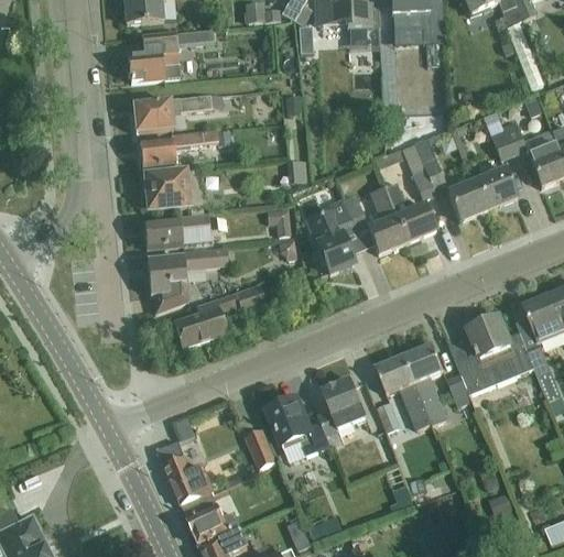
[(123,0),(126,23),(140,22),(163,21),(161,0),(123,0)]
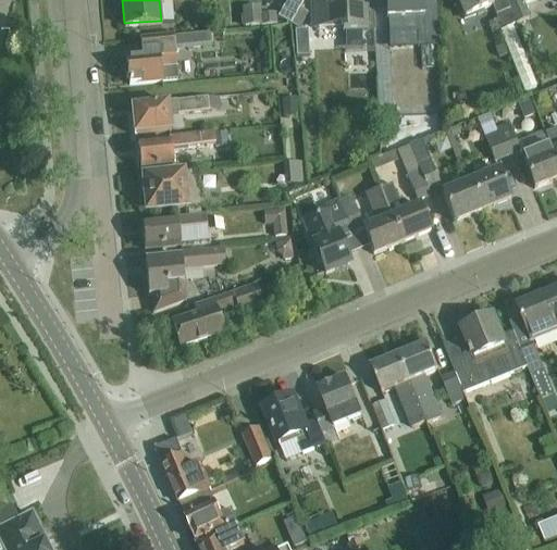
[(288,20),(298,3),(300,0),(284,0),(276,13),(288,20)]
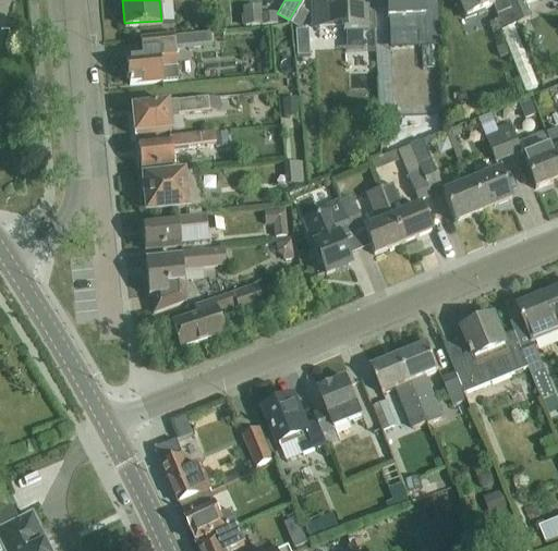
[(311,0),(313,24),(343,23),(344,28),(374,27),(373,10),(360,10),(359,0),(311,0)]
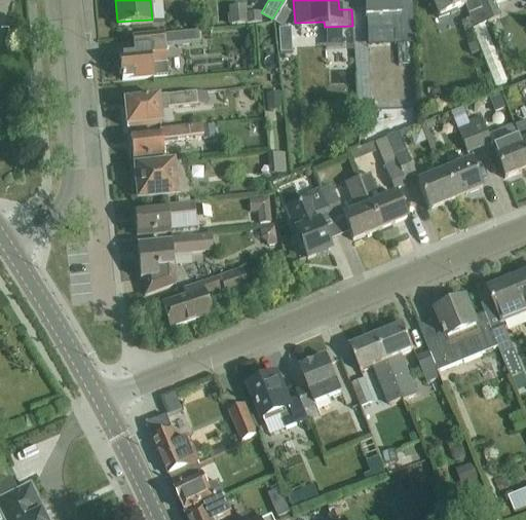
[(364,0),(366,27),(395,25),(395,37),(413,36),(412,0),(364,0)]
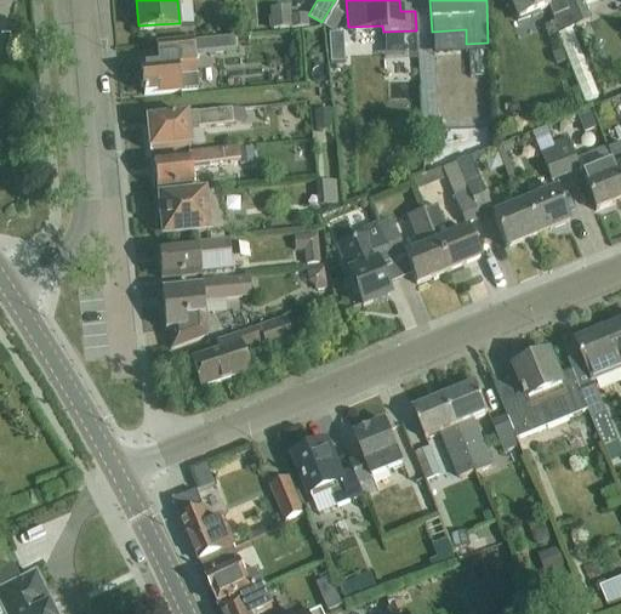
[(511,0),(517,16),(531,10),(531,11),(537,9),(537,7),(537,6),(548,3),(552,12),(558,28),(574,22),(568,6),(565,0),(511,0)]
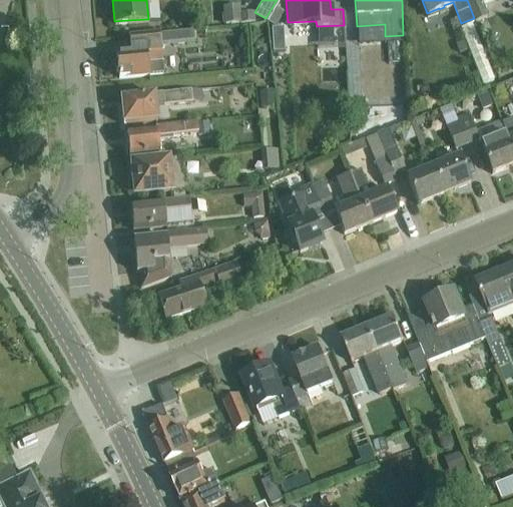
[(467,0),(469,5),(474,18),(487,13),(481,0),(467,0)]
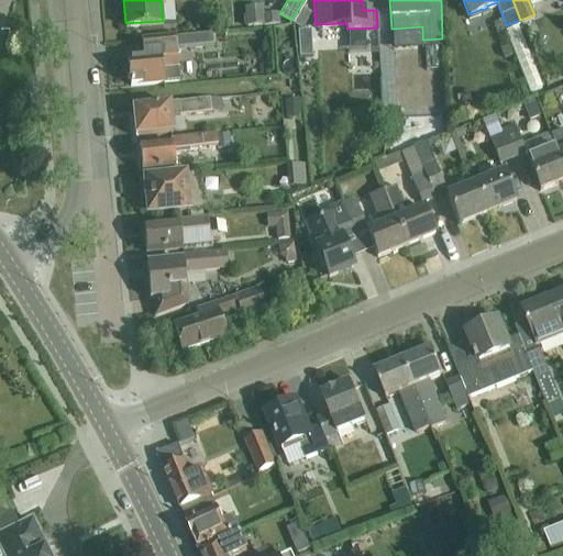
[(301,3),(291,20),(300,25),(310,8),(301,3)]
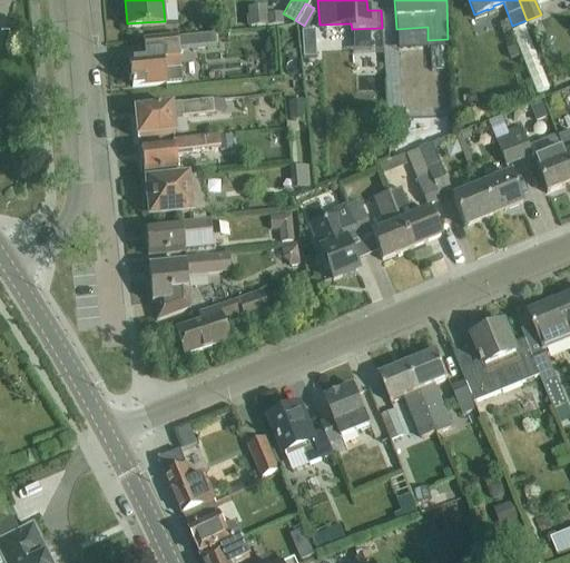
[(265,9),(248,10),(249,25),(266,23),(265,9)]
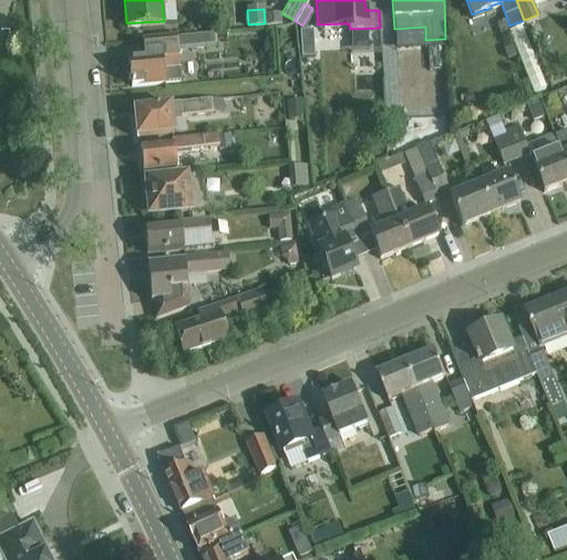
[(279,13),(265,14),(266,23),(279,22),(279,13)]
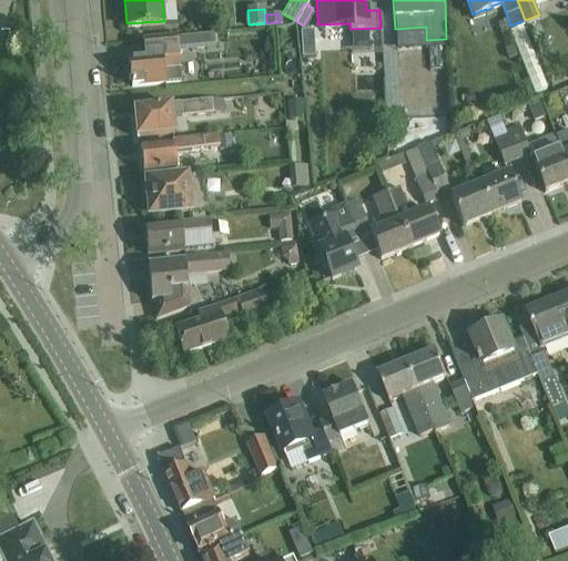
[(313,27),(300,28),(301,53),(314,53),(313,27)]
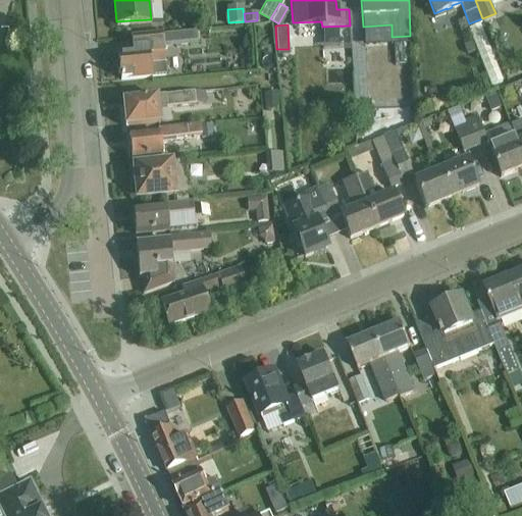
[(118,46),(119,51),(121,75),(152,72),(167,71),(164,42),(198,38),(197,28),(128,35),(129,45),(118,46)]
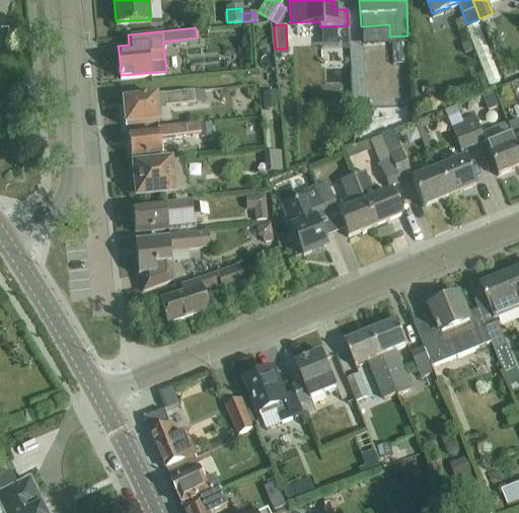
[(276,87),(263,89),(265,104),(278,103),(276,87)]
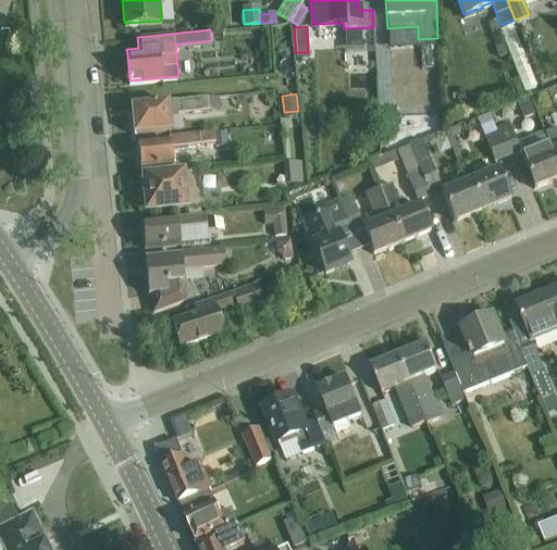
[(170,113),(208,109),(207,96),(132,104),(134,133),(171,128),(170,113)]
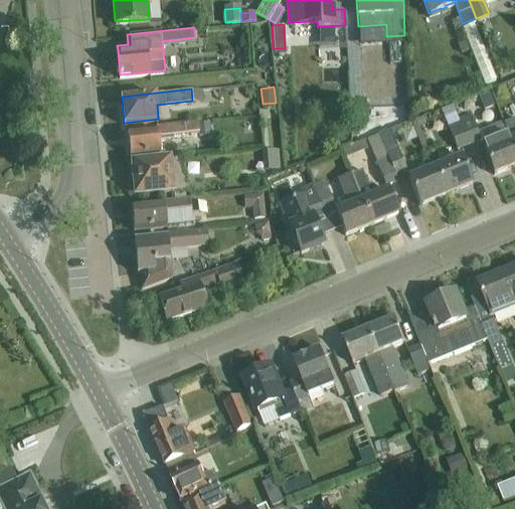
[(488,89),(479,93),(484,106),(493,102),(488,89)]
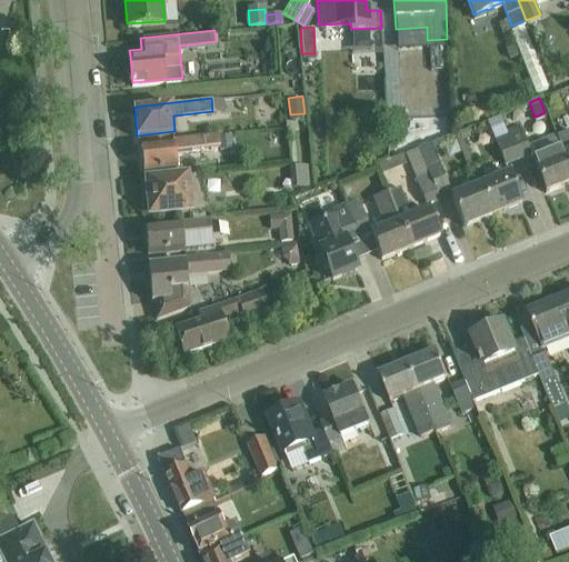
[(299,121),(299,150),(317,150),(317,121),(299,121)]
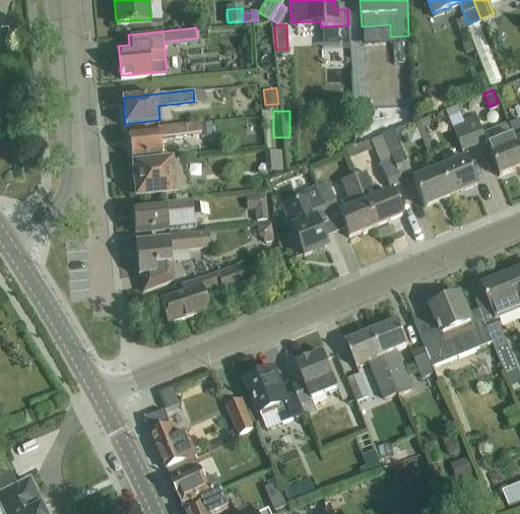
[(465,120),(474,142),(485,138),(481,129),(474,111),(463,116),(465,120)]
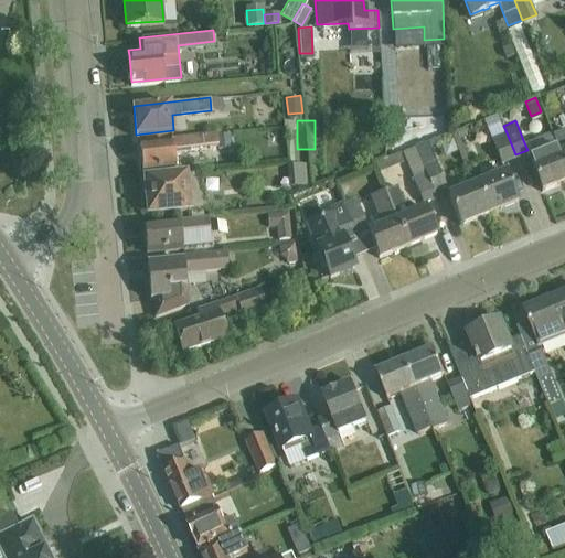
[(462,124),(456,126),(459,133),(466,131),(462,124)]
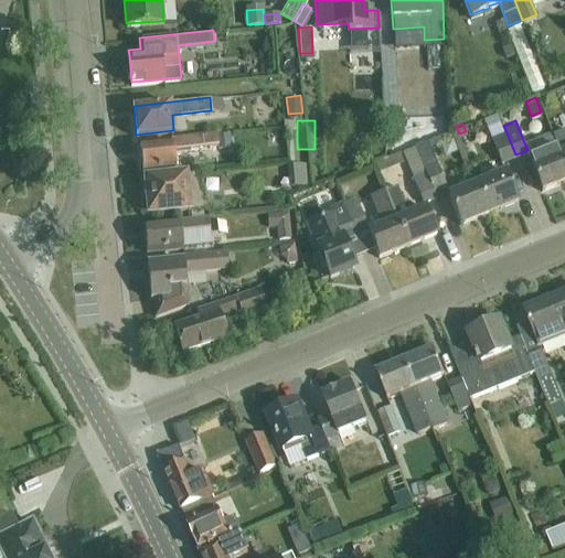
[(564,126),(553,131),(557,142),(564,161),(564,126)]
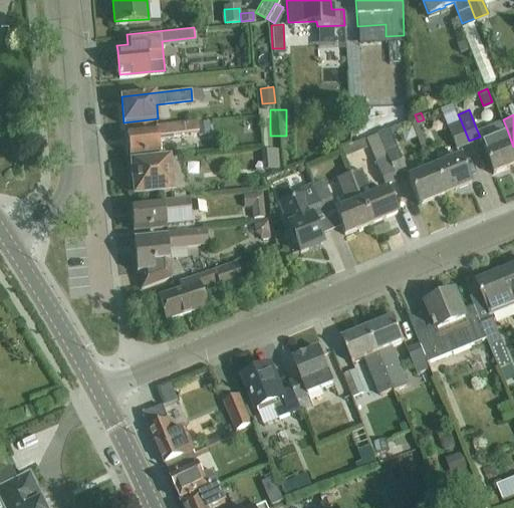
[(248,116),(249,137),(261,137),(260,116),(248,116)]
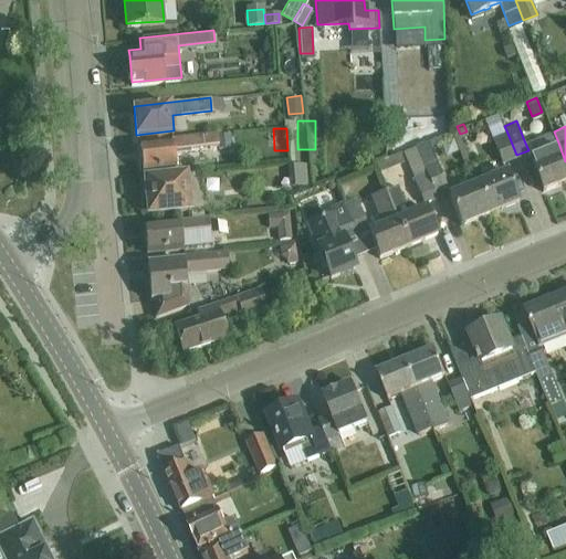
[(553,128),(524,140),(528,150),(530,155),(543,187),(565,178),(565,161),(558,143),(554,132),(553,128)]
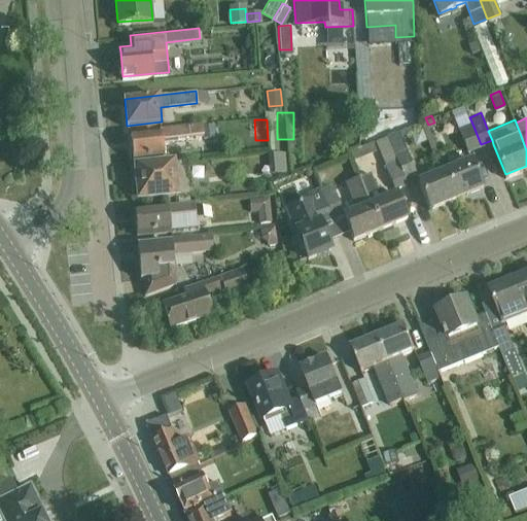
[(214,122),(203,123),(204,133),(215,133),(214,122)]
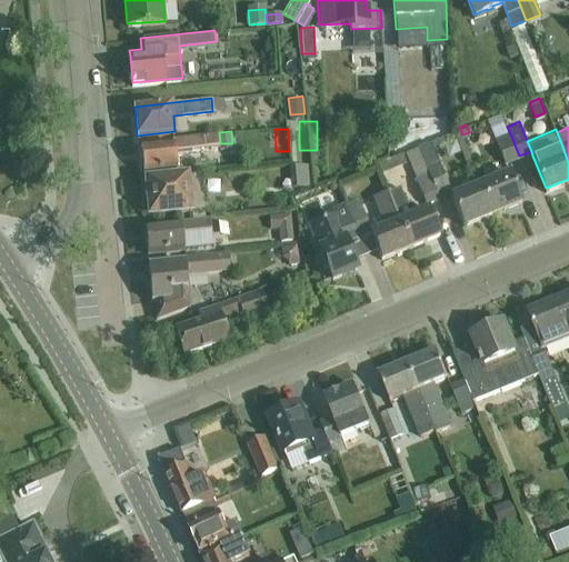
[(509,131),(496,137),(506,161),(519,156),(509,131)]
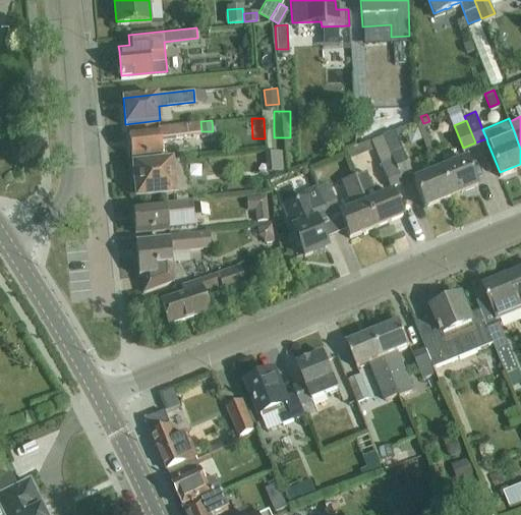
[(176,135),(200,132),(199,121),(158,125),(159,129),(129,133),(131,155),(163,152),(162,138),(176,137),(176,135)]
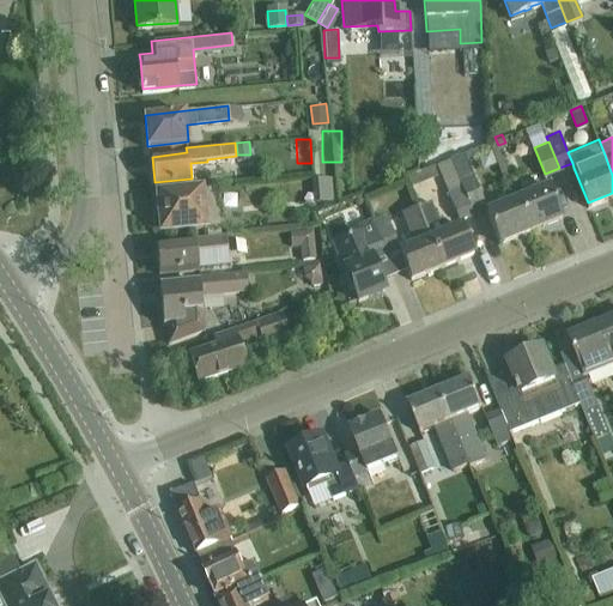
[(460,177),(462,183),(471,204),(485,198),(465,149),(450,155),(460,177)]
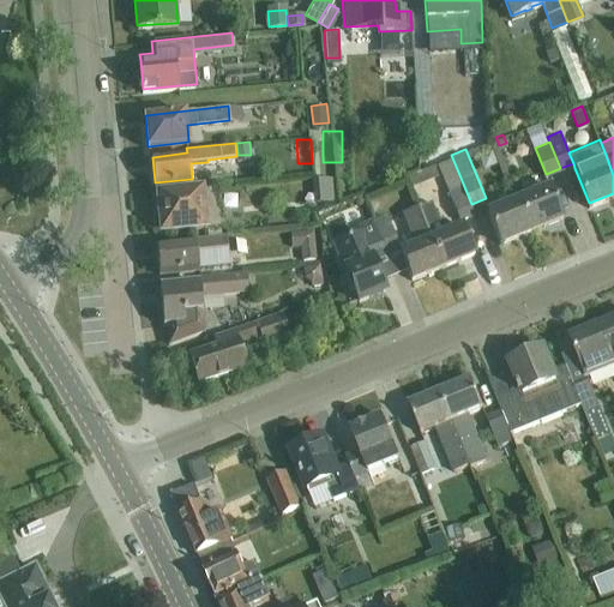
[(551,181),(518,194),(531,227),(564,214),(551,181)]
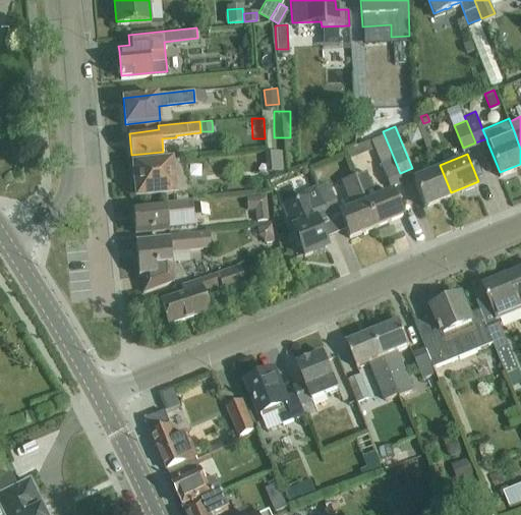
[(400,173),(393,156),(381,160),(390,182),(402,177),(400,173)]
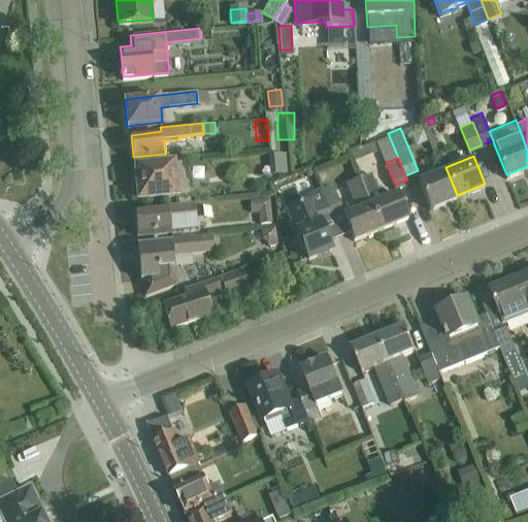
[(137,181),(132,182),(134,198),(177,194),(191,192),(193,189),(192,177),(189,174),(188,159),(135,165),(137,181)]
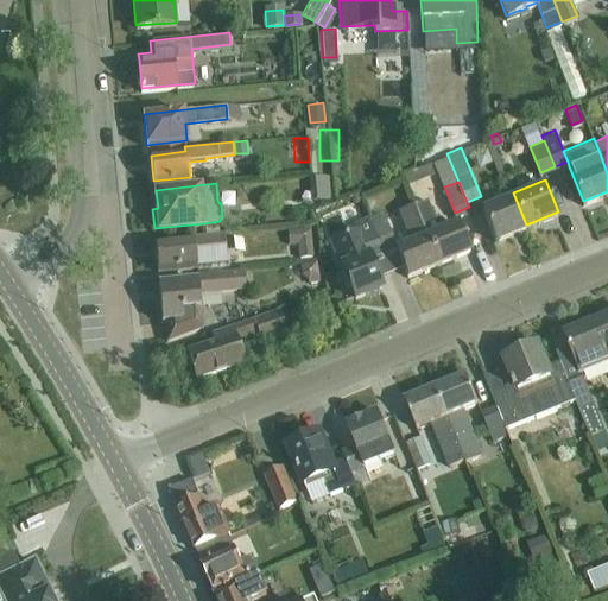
[(526,225),(513,193),(483,204),(496,236),(526,225)]
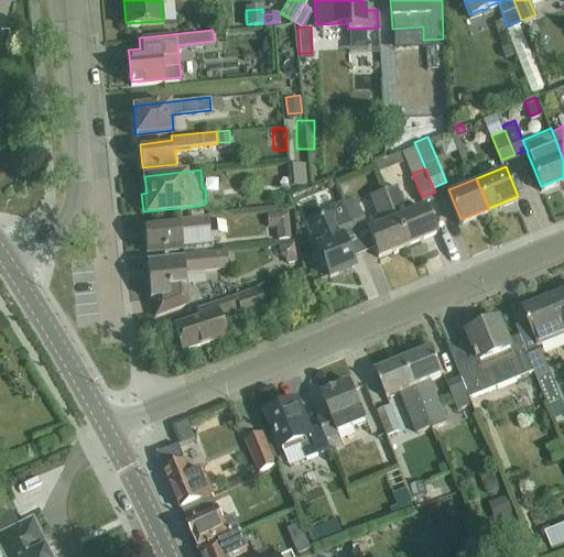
[(386,186),(408,241),(436,230),(425,203),(413,207),(410,198),(408,199),(407,195),(404,197),(398,181),(386,186)]
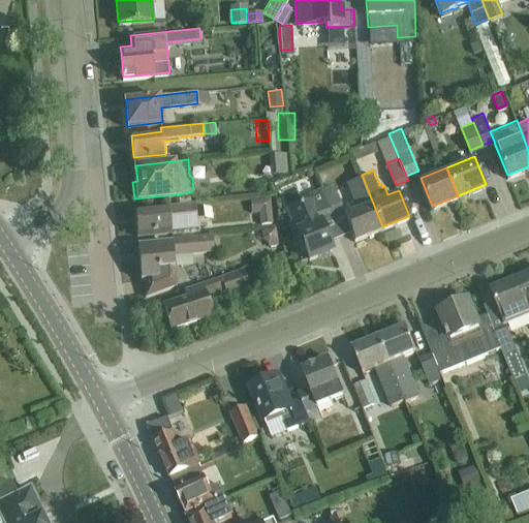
[(358,207),(346,212),(345,212),(351,227),(355,238),(382,226),(362,175),(347,181),(358,207)]
